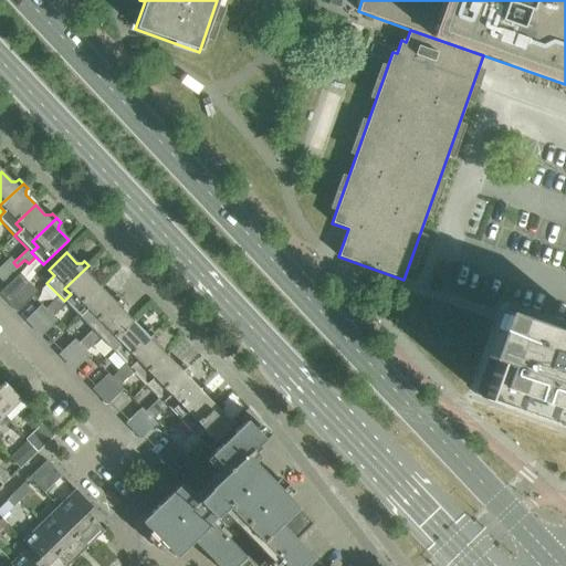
[(71,294),(64,301),(69,305),(82,318),(87,312),(82,306),(100,289),(92,279),(92,272),(93,270),(88,265),(64,289),(71,294)]
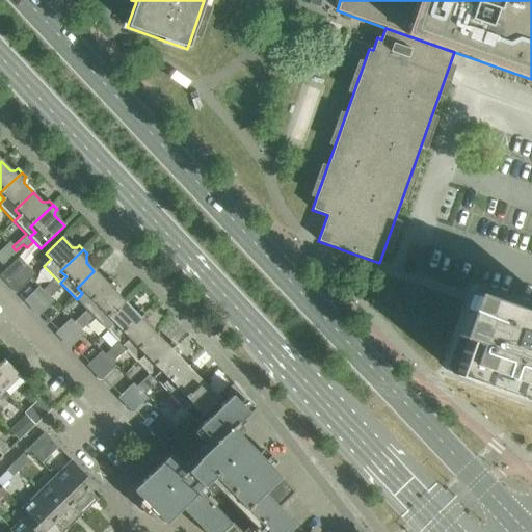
[(0,280),(7,287),(27,267),(19,259),(0,276),(0,280)]
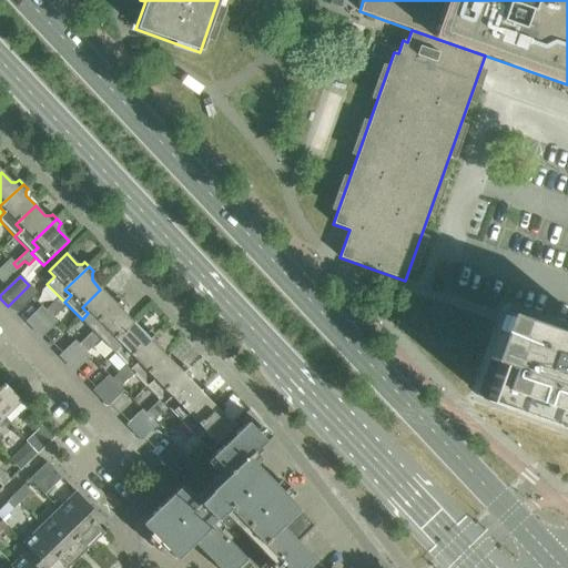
[(17,315),(33,298),(38,294),(29,285),(8,306),(17,315)]
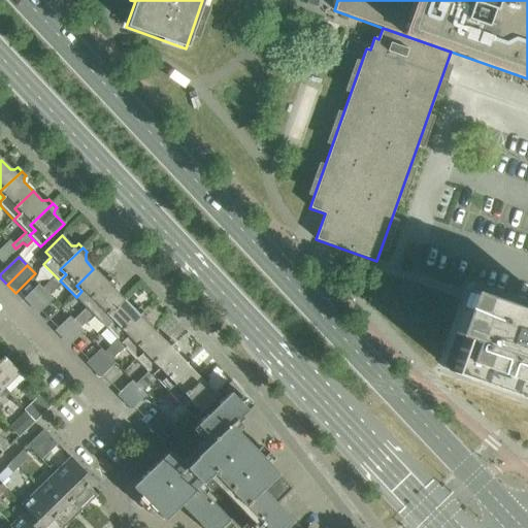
[(92,301),(113,279),(109,275),(107,277),(101,277),(93,269),(76,286),(81,291),(76,297),(88,309),(92,312),(97,307),(92,301)]
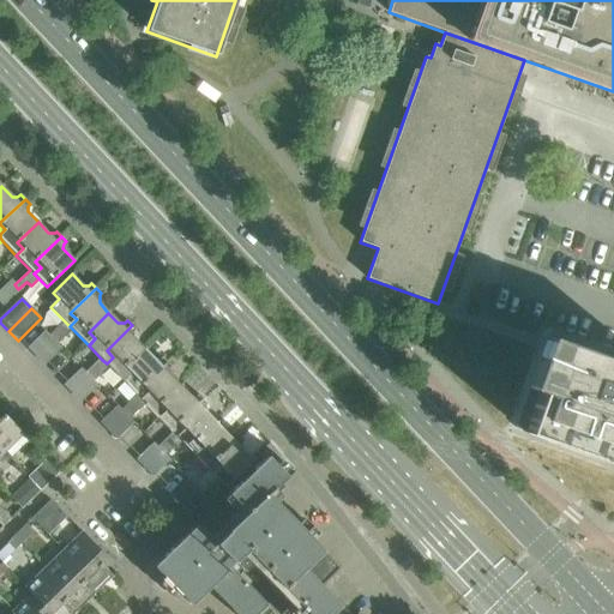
[(66,338),(74,331),(70,326),(65,321),(58,329),(66,338)]
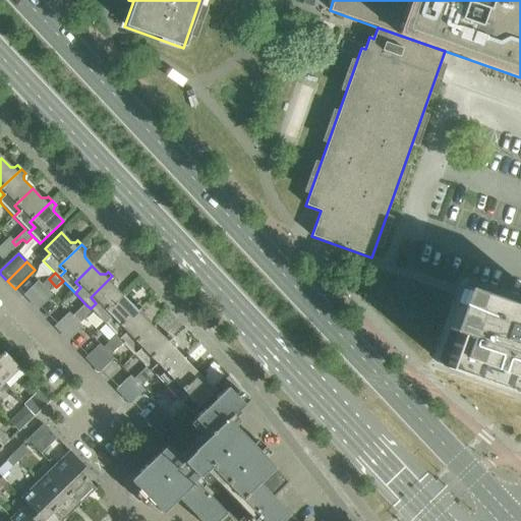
[(96,303),(91,308),(94,312),(105,325),(111,319),(106,313),(123,297),(115,288),(115,282),(116,280),(112,276),(91,297),(96,303)]
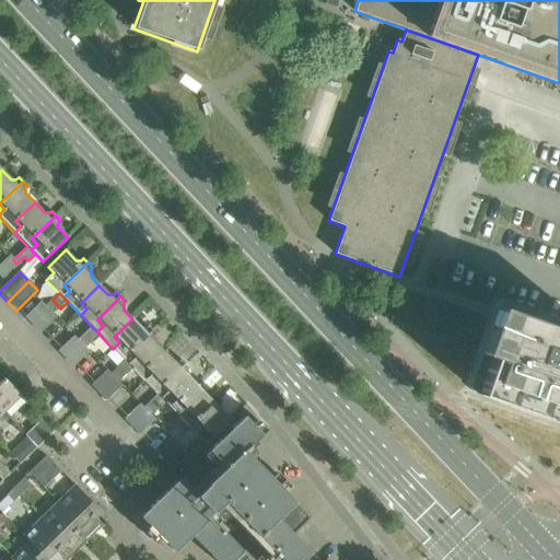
[(60,308),(53,300),(45,307),(54,315),(60,308)]
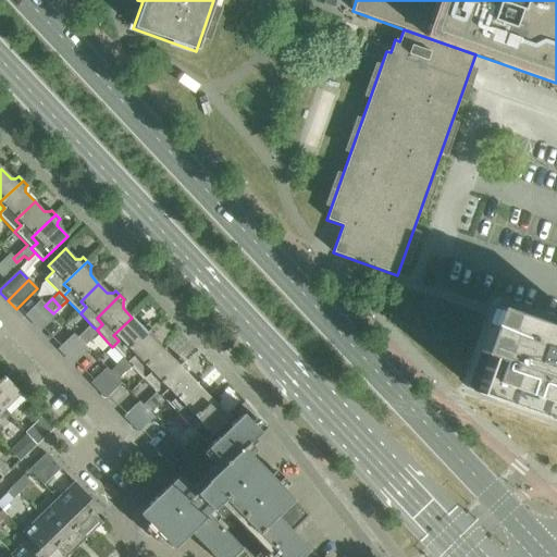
[(556,334),(556,330),(556,326),(497,306),(489,327),(490,329),(468,388),(477,392),(475,393),(556,421),(556,334)]
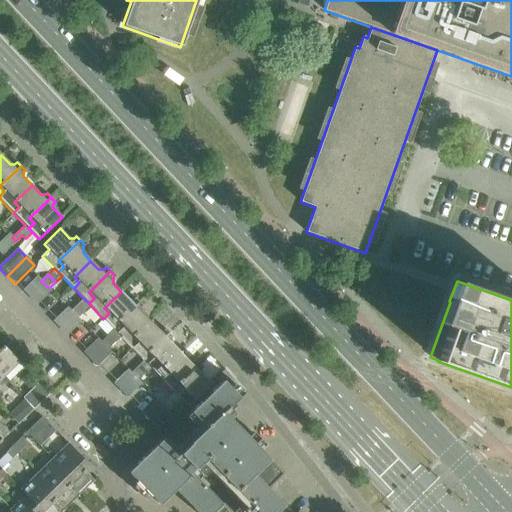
[(119,323),(140,303),(136,298),(133,300),(129,300),(121,292),(104,308),(109,313),(103,319),(115,331),(119,335),(124,329),(119,323)]
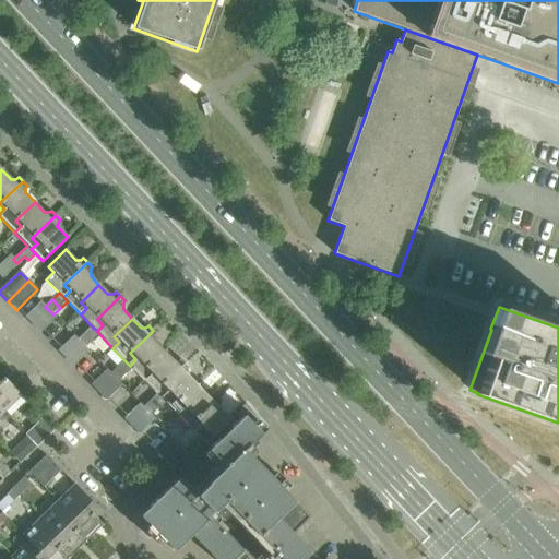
[(97,331),(93,328),(86,334),(94,342),(100,335),(97,331)]
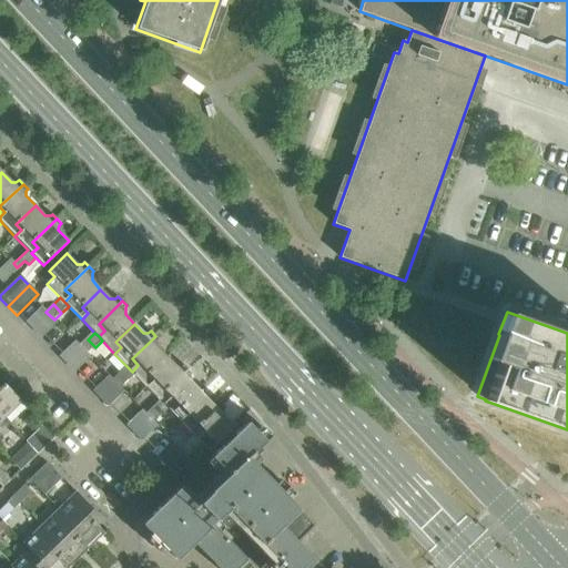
[(138,365),(132,372),(137,375),(149,388),(154,383),(149,376),(169,358),(159,348),(159,343),(161,341),(155,336),(132,358),(138,365)]
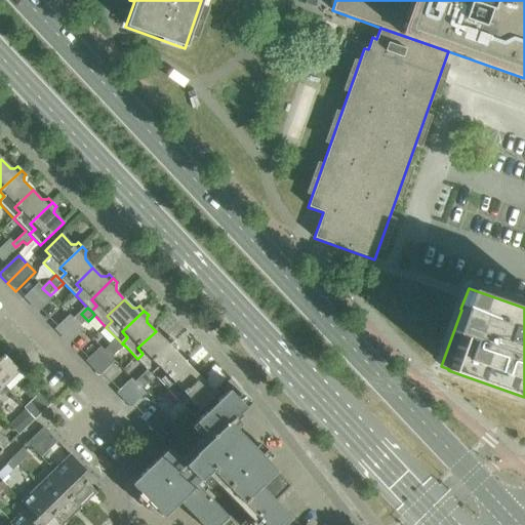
[(88,321),(81,314),(74,320),(81,327),(88,321)]
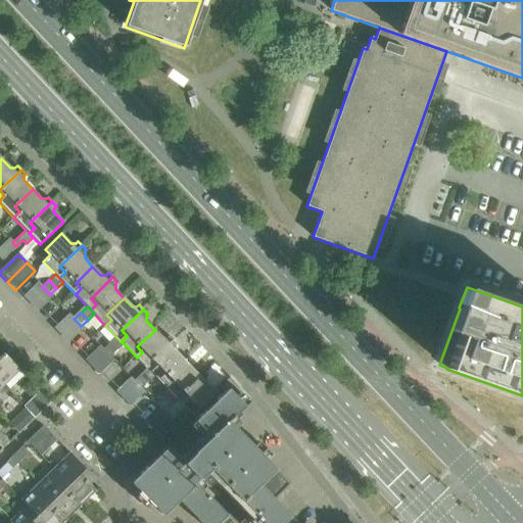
[(152,362),(175,341),(171,337),(169,339),(163,339),(155,330),(137,346),(142,352),(137,358),(148,369),(151,373),(157,367),(152,362)]
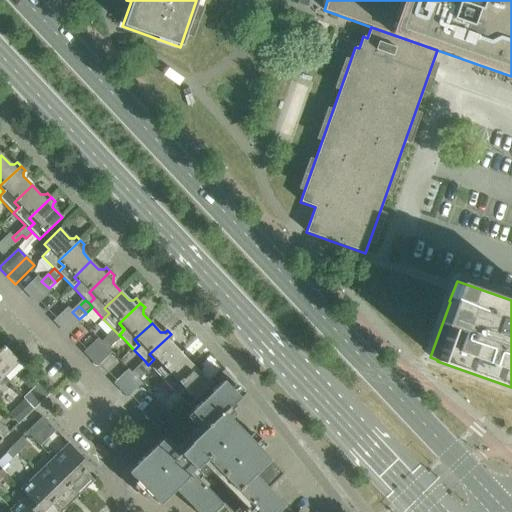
[(116,345),(123,338),(119,335),(115,331),(109,337),(116,345)]
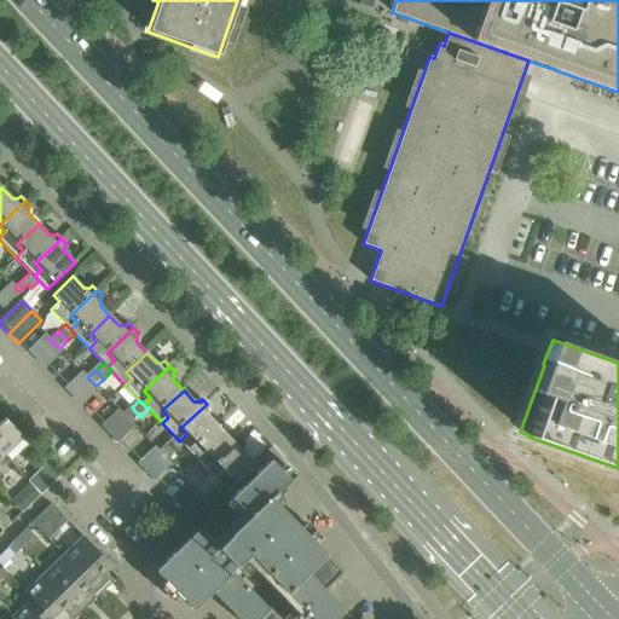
[(184,446),(198,461),(204,453),(198,446),(219,427),(209,416),(209,410),(212,409),(207,404),(180,428),(186,434),(179,441),(184,446)]
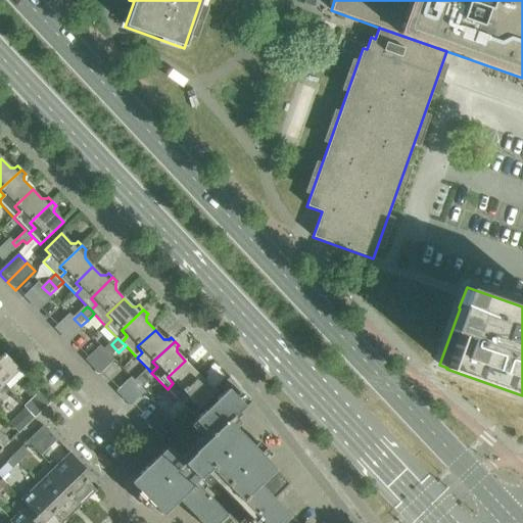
[(119,352),(111,344),(105,350),(112,359),(119,352)]
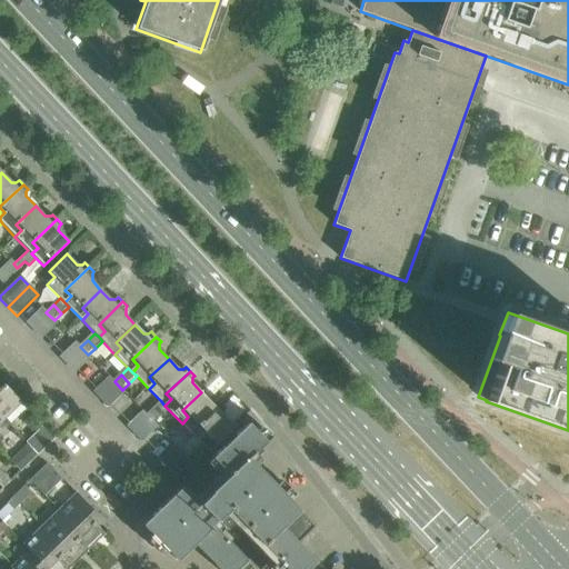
[(21,405),(3,386),(0,388),(0,416),(5,421),(21,405)]
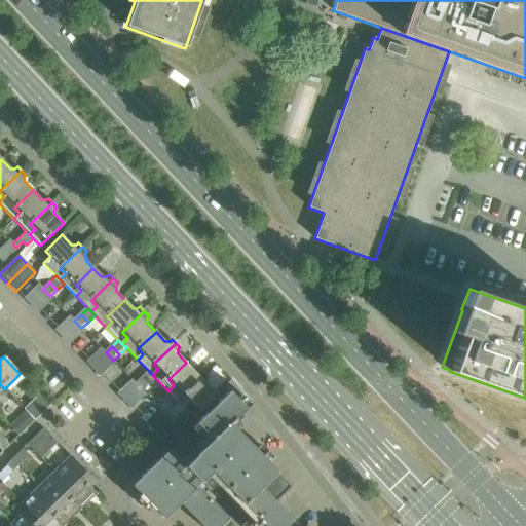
[(184,396),(207,374),(201,369),(200,371),(194,371),(186,363),(168,379),(174,385),(168,391),(180,404),(183,407),(189,402),(184,396)]
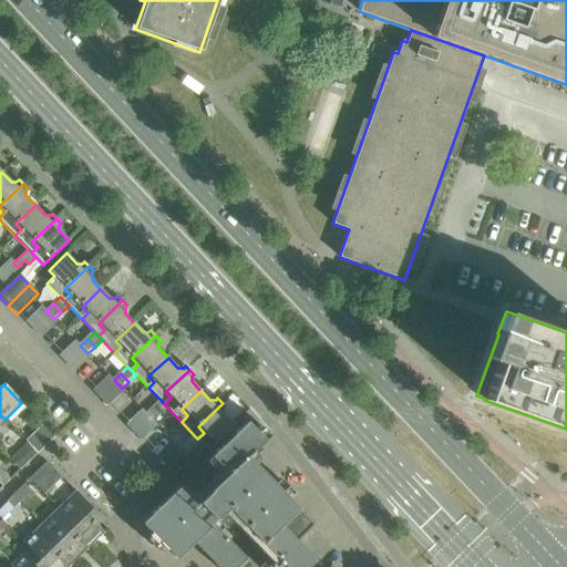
[(162,415),(168,409),(164,404),(161,400),(153,406),(162,415)]
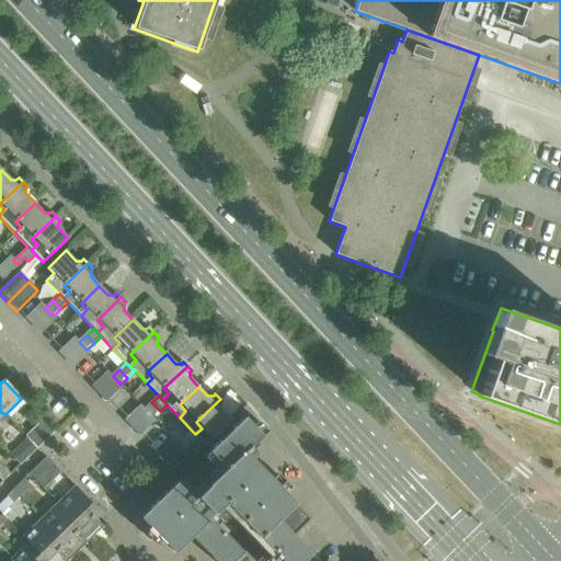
[(199,437),(206,445),(231,421),(222,411),(222,405),(225,404),(220,399),(196,422),(202,428),(195,434),(199,437)]
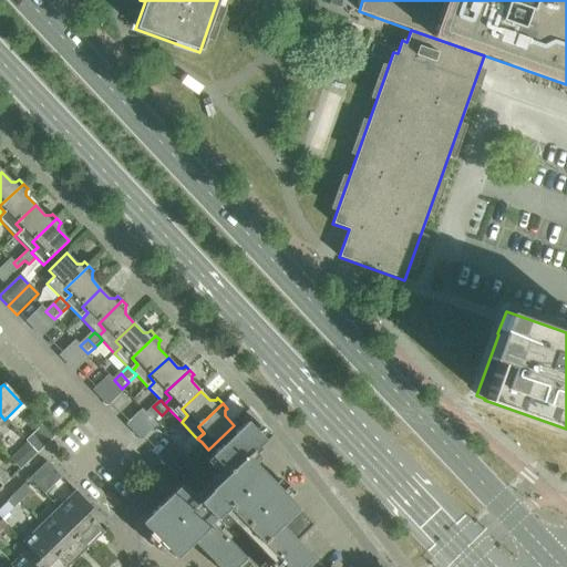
[(162,415),(153,406),(146,413),(154,422),(162,415)]
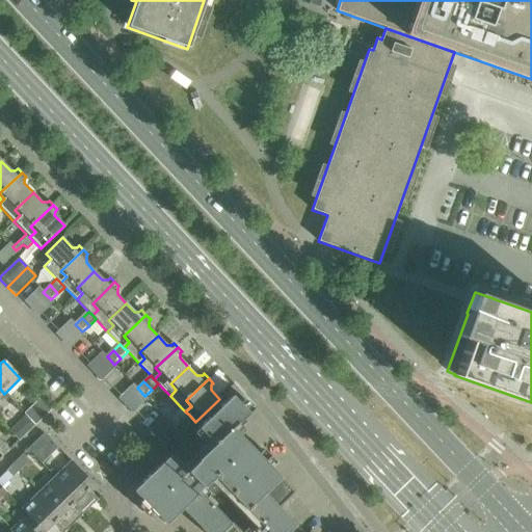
[(300,531),(277,508),(288,498),(294,493),(231,428),(247,413),(231,396),(196,428),(213,446),(183,475),(166,458),(133,490),(165,524),(182,508),(204,531),(223,531),(230,527),(234,531),(300,531)]
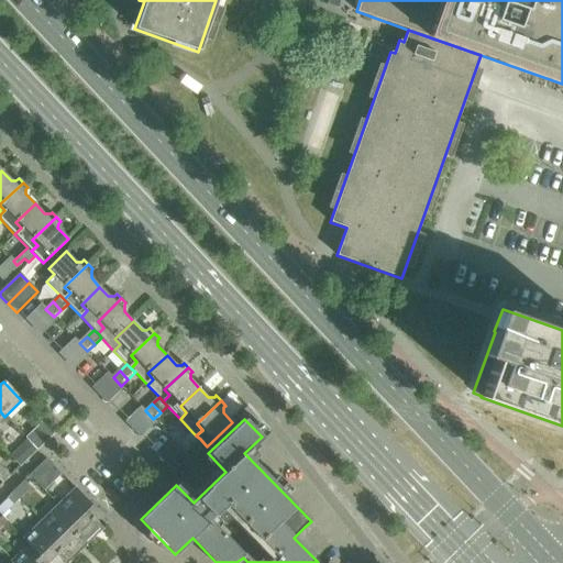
[(43,444),(40,440),(32,432),(25,438),(37,450),(43,444)]
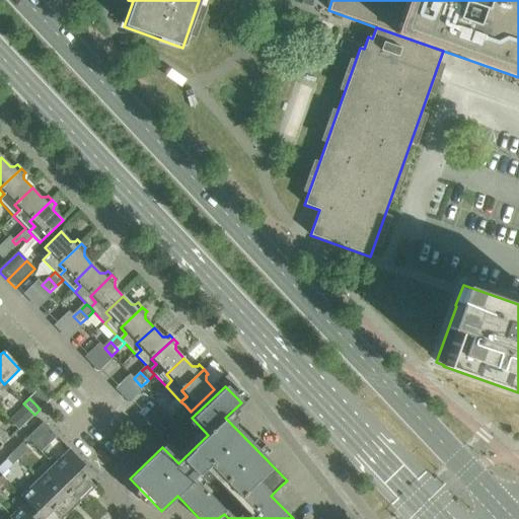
[(180,401),(177,398),(171,404),(177,411),(184,404),(180,401)]
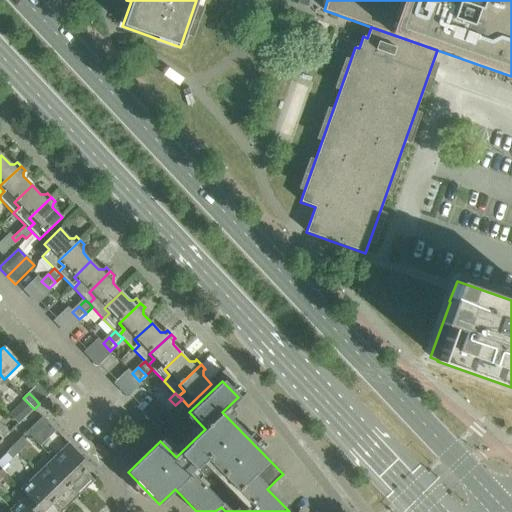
[(175,405),(169,399),(163,405),(169,411),(175,405)]
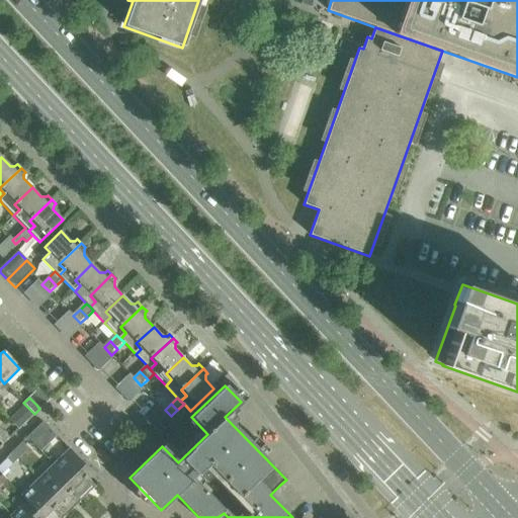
[(24,424),(13,413),(8,418),(18,429),(24,424)]
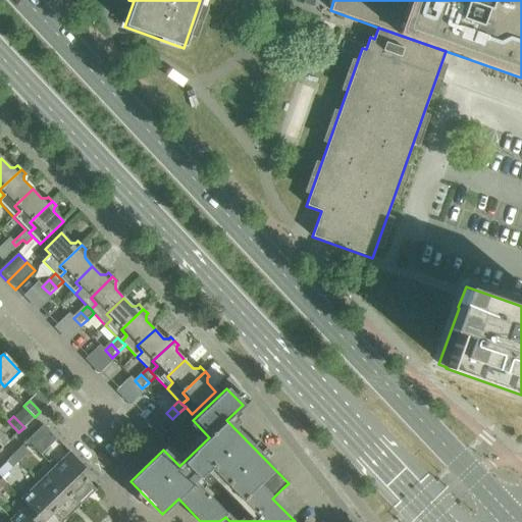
[(34,448),(45,437),(39,431),(29,441),(34,448)]
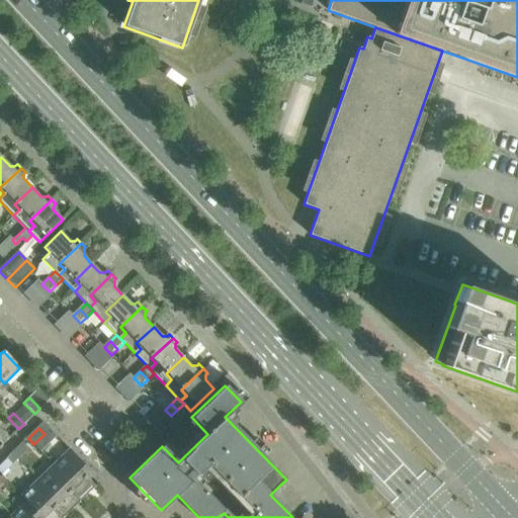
[(17,460),(28,450),(22,443),(11,453),(17,460)]
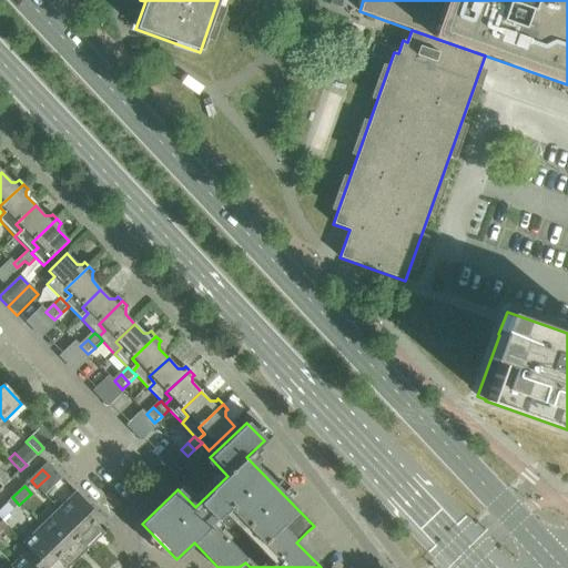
[(59,509),(58,510),(75,527),(70,534),(88,551),(90,549),(105,535),(89,517),(94,511),(77,493),(59,509)]
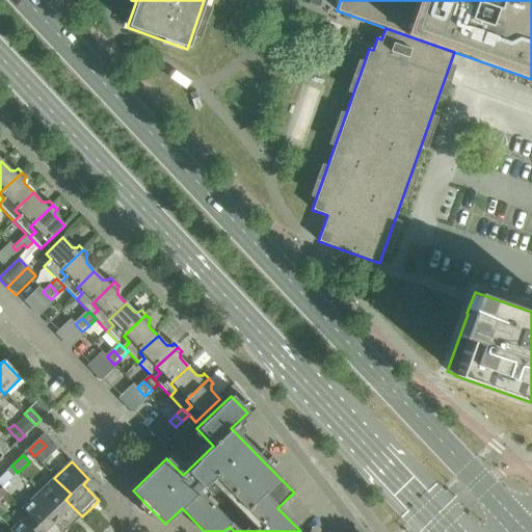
[(1,488),(11,478),(5,472),(0,477),(0,487),(0,488),(1,488)]
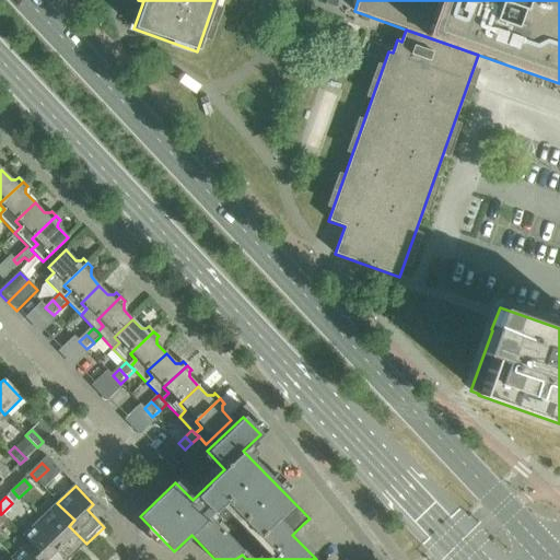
[(57,503),(41,520),(57,537),(51,543),(68,559),(69,559),(71,559),(86,544),(69,526),(74,520),(57,503)]
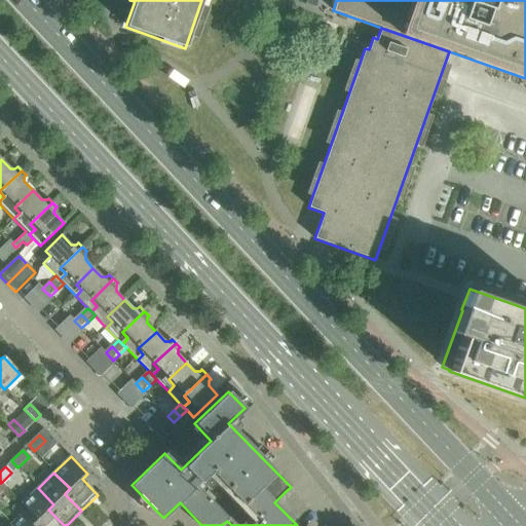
[(38,488),(22,503),(27,509),(37,520),(32,525),(33,525),(64,525),(48,510),(53,504),(38,488)]
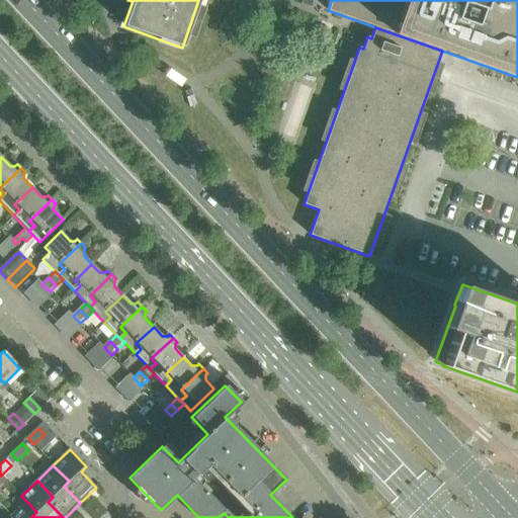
[(26,501),(11,516),(12,517),(32,517),(31,517),(36,512),(26,501)]
